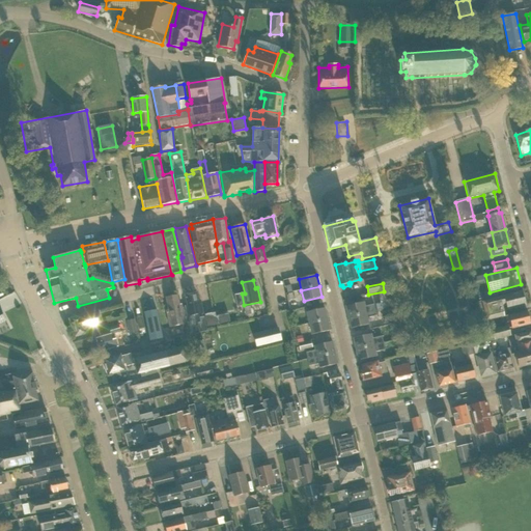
[(185,306),(188,317),(193,315),(193,313),(202,311),(200,301),(198,301),(196,291),(185,294),(187,306),(185,306)]
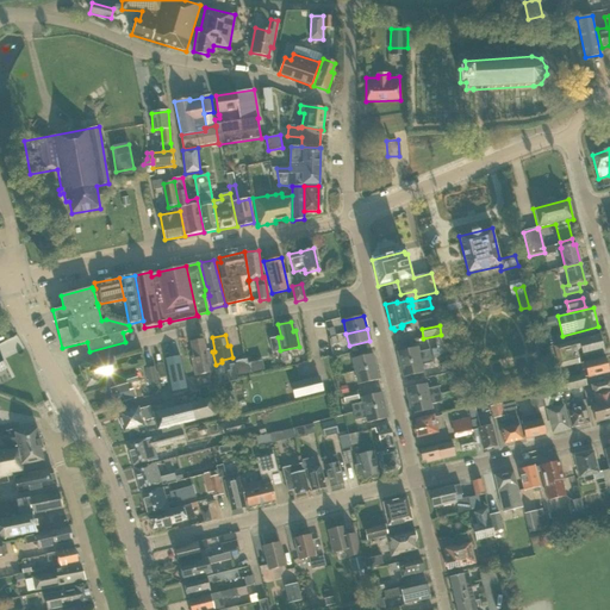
[(553,347),(559,368),(576,363),(576,365),(579,365),(576,350),(580,349),(582,355),(604,350),(601,335),(553,347)]
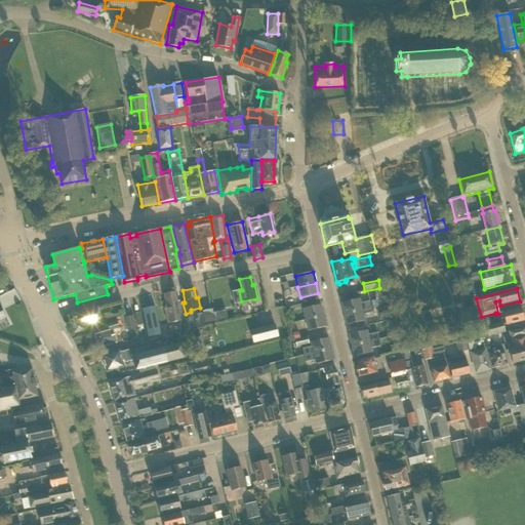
[(164,294),(166,307),(164,307),(167,323),(174,322),(175,322),(184,320),(179,300),(177,301),(175,292),(164,294)]
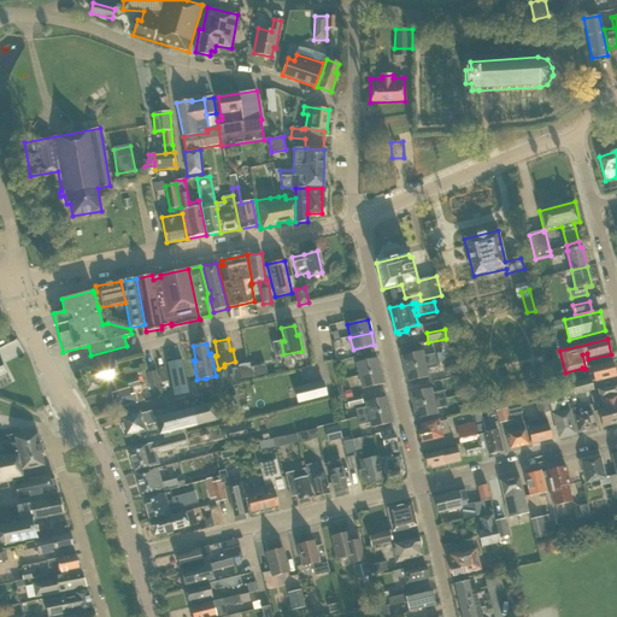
[(401,356),(405,369),(436,362),(435,353),(423,356),(422,351),(401,356)]
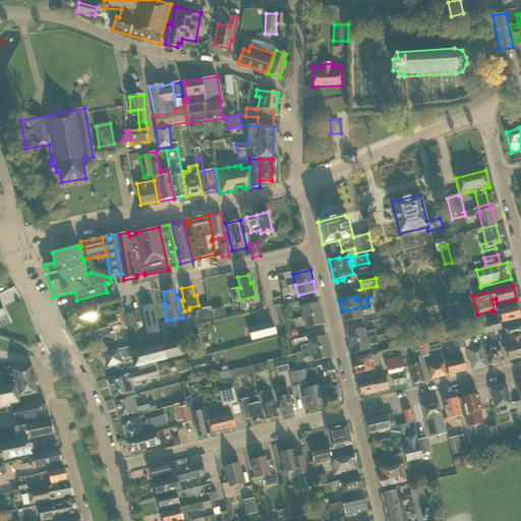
[(369,305),(381,302),(379,296),(368,298),(369,305)]
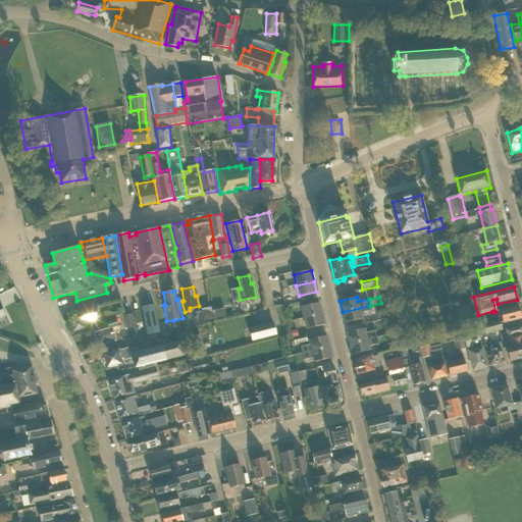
[(154,303),(141,306),(147,334),(159,331),(154,303)]
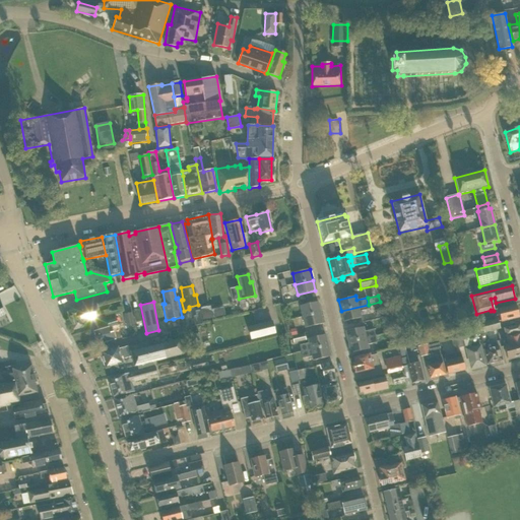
[(318,302),(300,306),(303,317),(320,313),(318,302)]
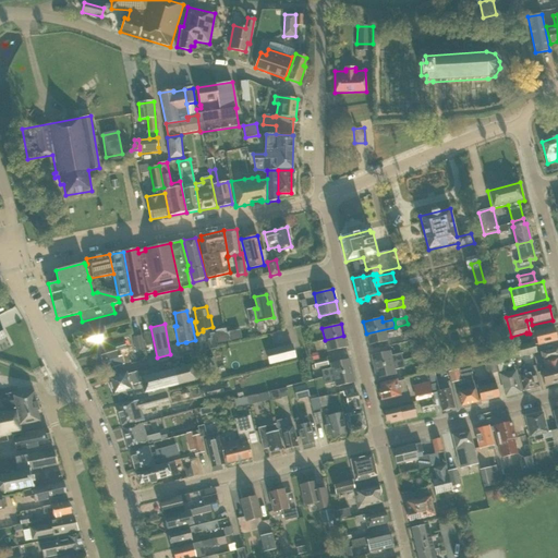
[(106,336),(104,327),(72,336),(79,354),(95,350),(94,346),(117,339),(116,332),(106,336)]
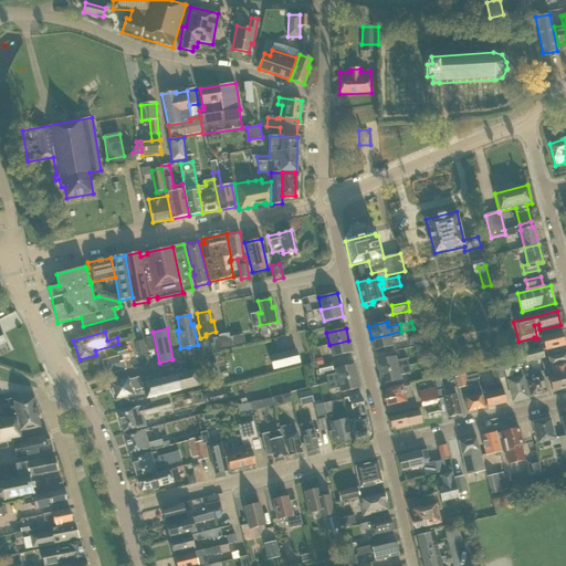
[(402,338),(400,332),(371,338),(374,350),(392,346),(391,341),(402,338)]
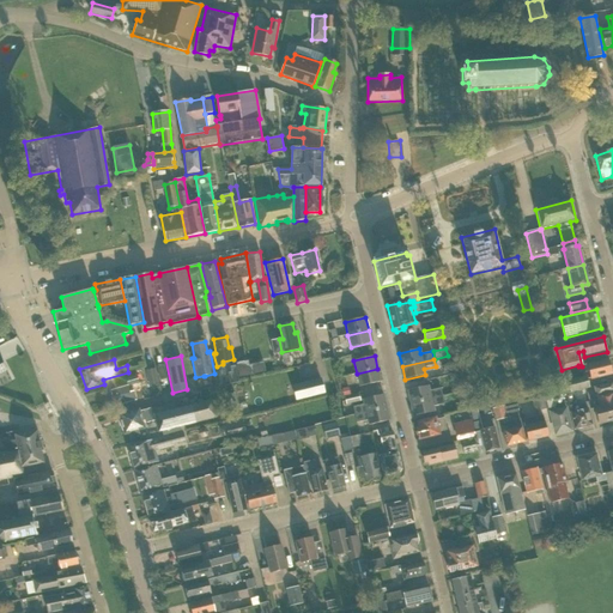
[(608,359),(582,366),(578,366),(581,374),(588,371),(590,380),(612,374),(608,359)]
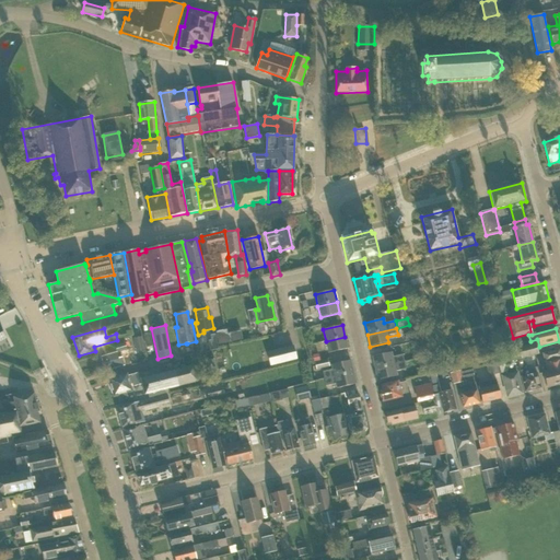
[(241,330),(228,334),(226,329),(216,331),(219,345),(243,339),(241,330)]
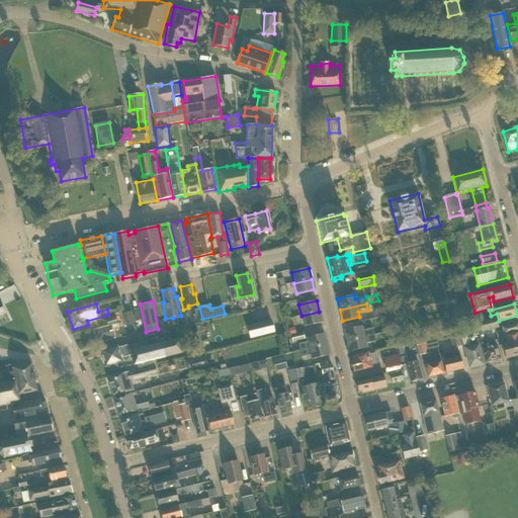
[(123,313),(126,327),(135,325),(132,312),(123,313)]
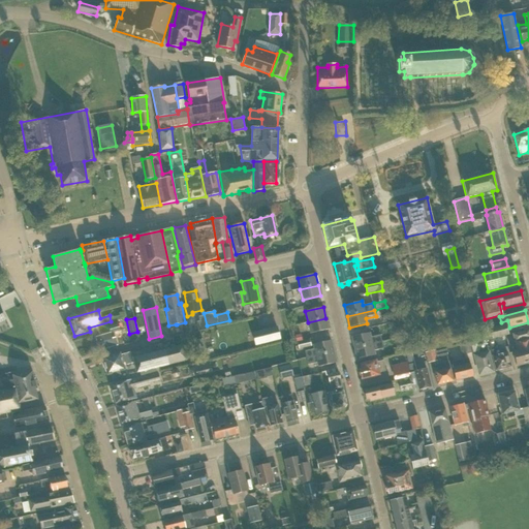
[(329,330),(325,318),(308,322),(311,334),(329,330)]
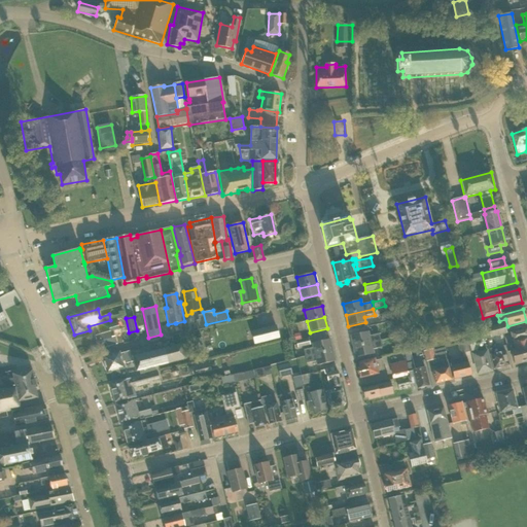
[(93,329),(97,343),(112,339),(110,332),(120,329),(118,322),(108,326),(108,325),(93,329)]
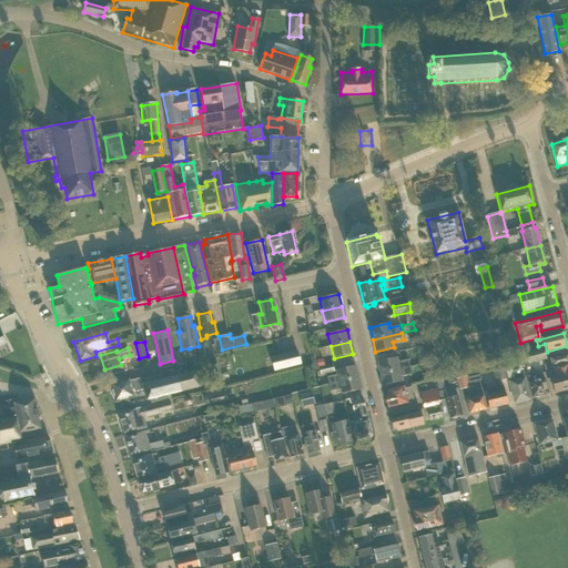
[(526,353),(528,364),(531,363),(546,359),(544,348),(526,353)]
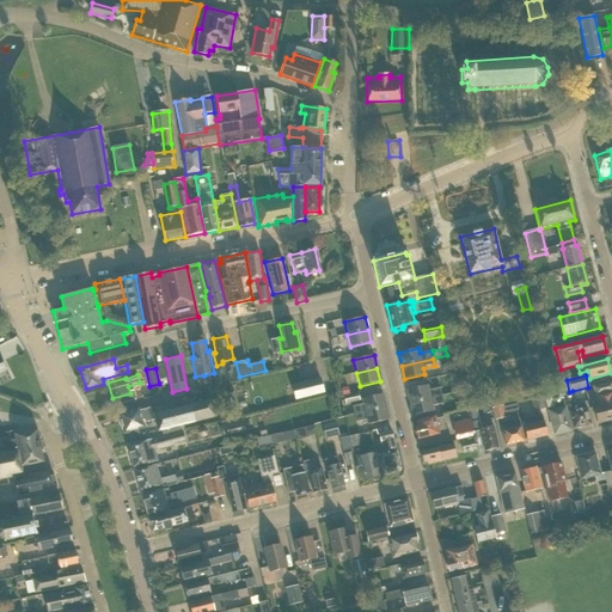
[(324,392),(320,379),(303,384),(305,397),(324,392)]
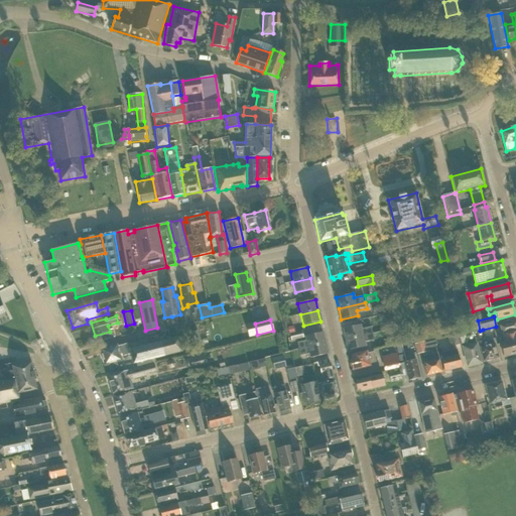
[(500,343),(504,357),(515,354),(515,321),(500,326),(503,338),(501,338),(502,343),(500,343)]
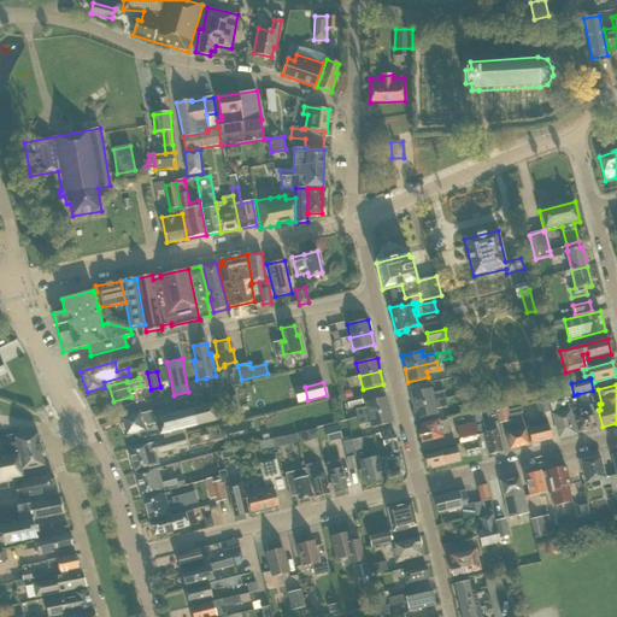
[(410,393),(413,406),(446,399),(444,391),(433,393),(432,388),(410,393)]
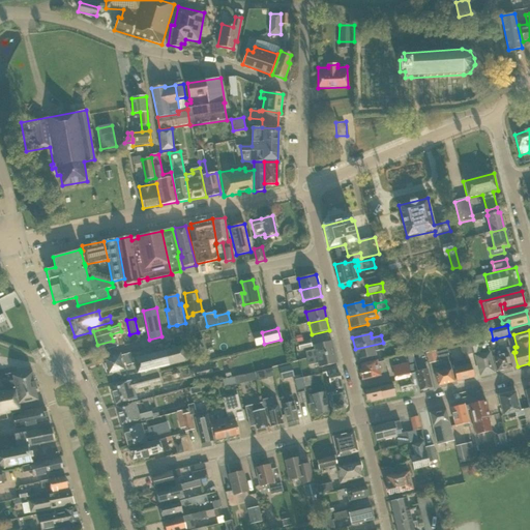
[(490,347),(498,346),(496,339),(493,340),(489,341),(490,347)]
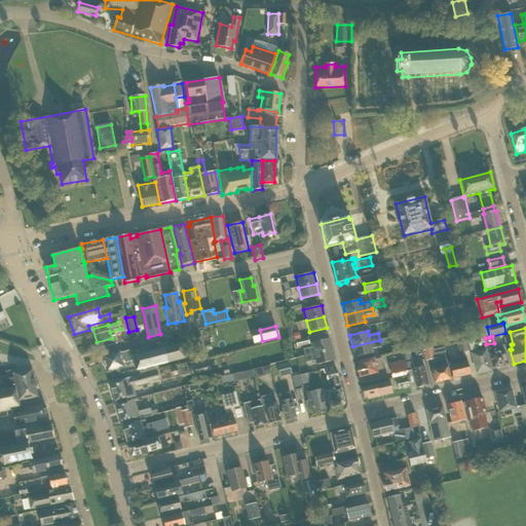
[(295,341),(297,347),(309,345),(307,338),(295,341)]
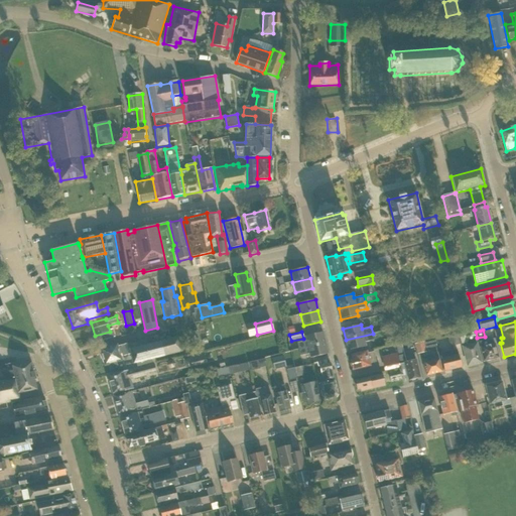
[(305,336),(306,341),(297,343),(298,350),(326,343),(323,332),(305,336)]
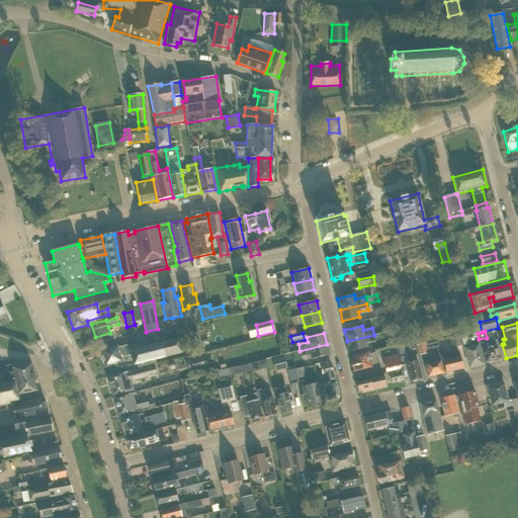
[(460,336),(462,345),(468,344),(466,334),(460,336)]
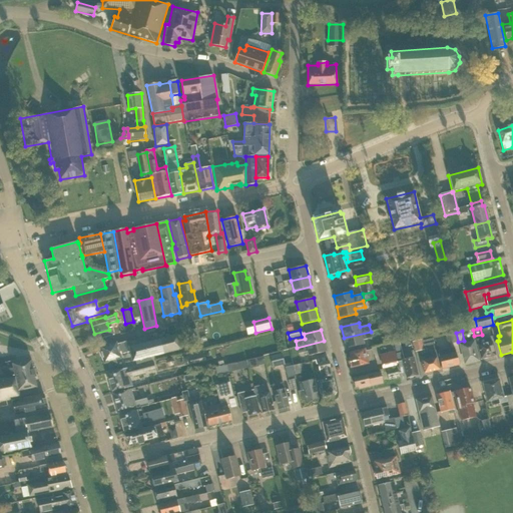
[(372,338),(371,332),(344,338),(346,349),(364,345),(363,340),(372,338)]
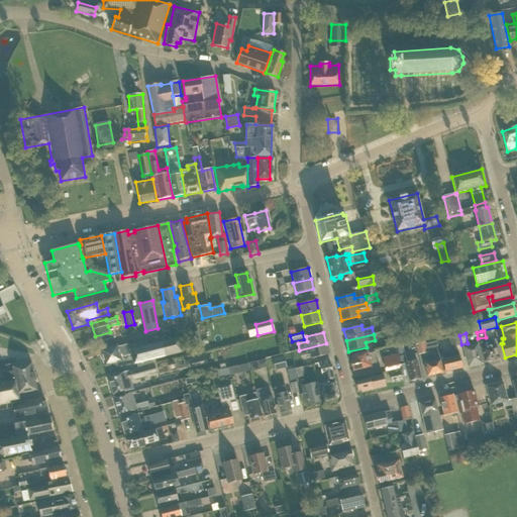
[(458,335),(449,338),(451,347),(460,345),(458,335)]
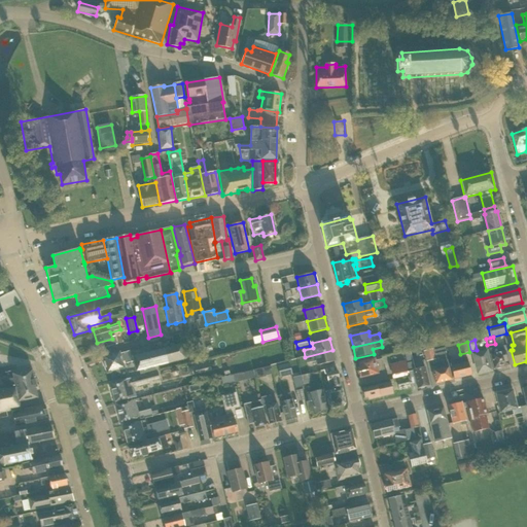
[(165,364),(186,359),(182,344),(161,350),(165,364)]
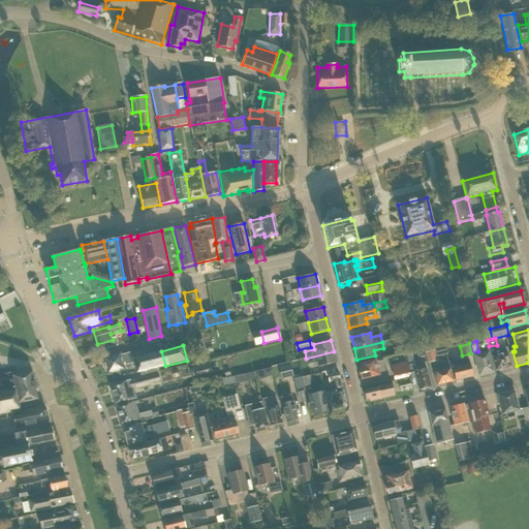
[(437,358),(447,355),(446,347),(435,350),(437,358)]
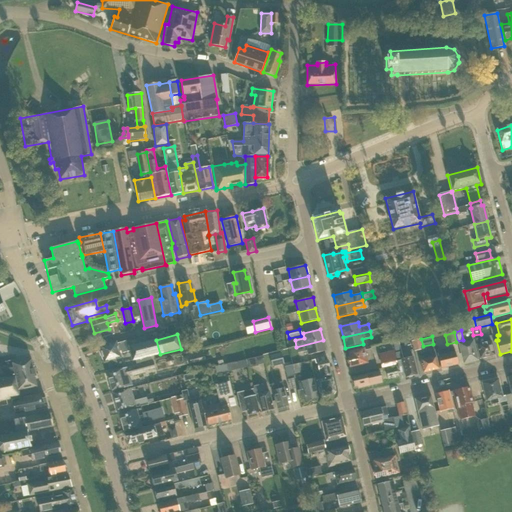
[(476,344),(480,358),(494,355),(491,341),(490,341),(489,336),(476,339),(477,344),(476,344)]
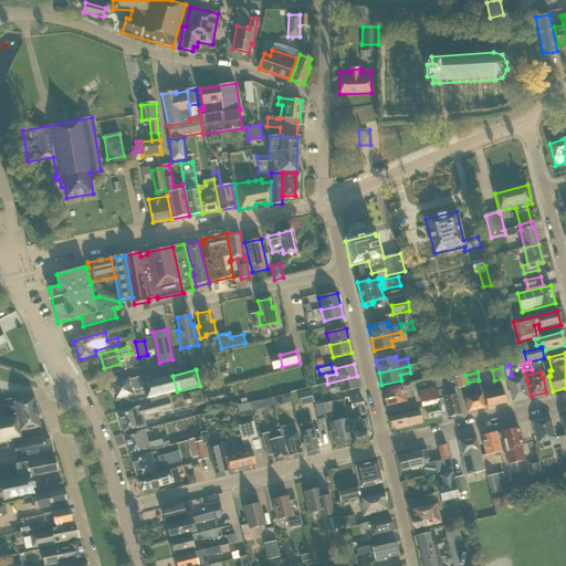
[(456,378),(458,389),(468,387),(464,375),(456,378)]
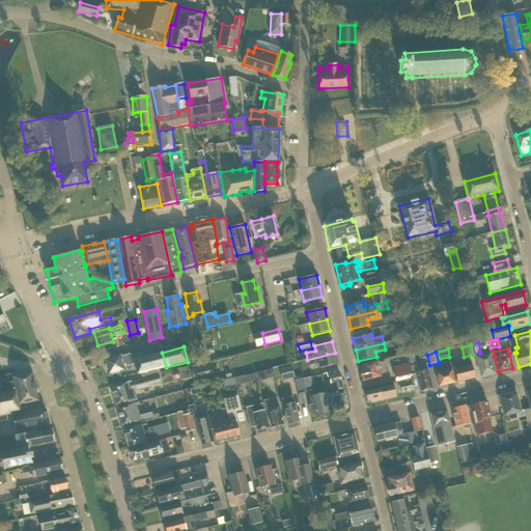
[(162,353),(133,360),(135,364),(137,374),(166,367),(162,353)]
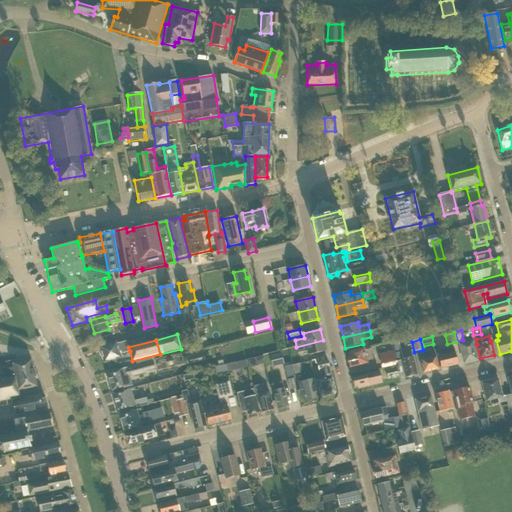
[(325,351),(323,340),(296,347),(298,353),(307,351),(308,355),(325,351)]
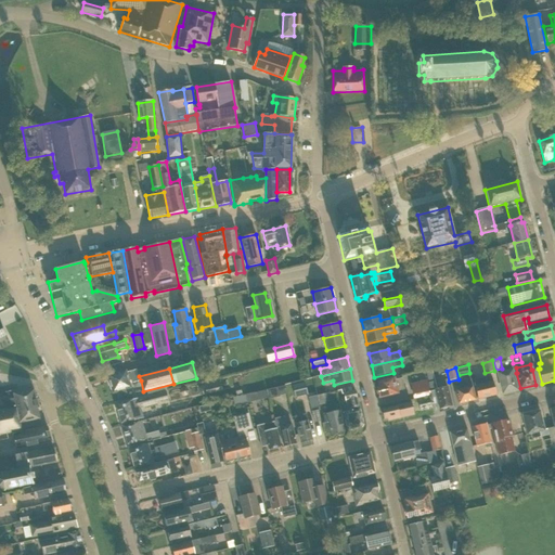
[(129,384),(141,381),(139,376),(138,370),(126,373),(126,371),(108,376),(113,394),(117,391),(119,397),(127,395),(125,389),(131,387),(129,384)]
